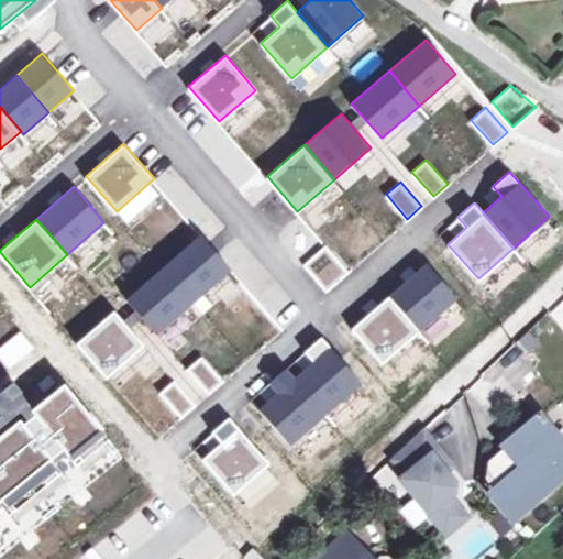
[(201,233),(165,265),(195,300),(232,267),(201,233)]
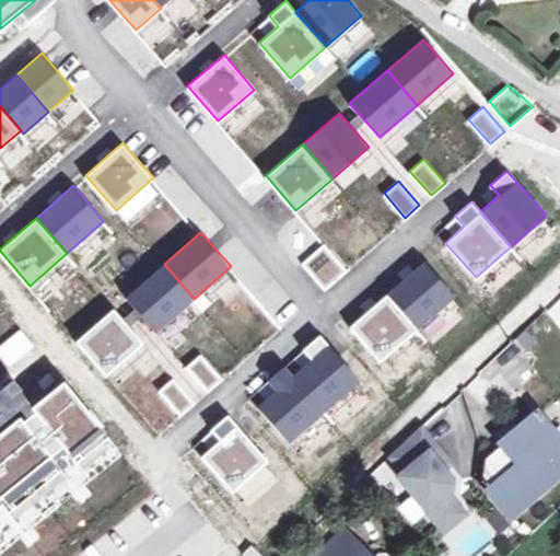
[(324,242),(302,261),(325,287),(346,268),(324,242)]
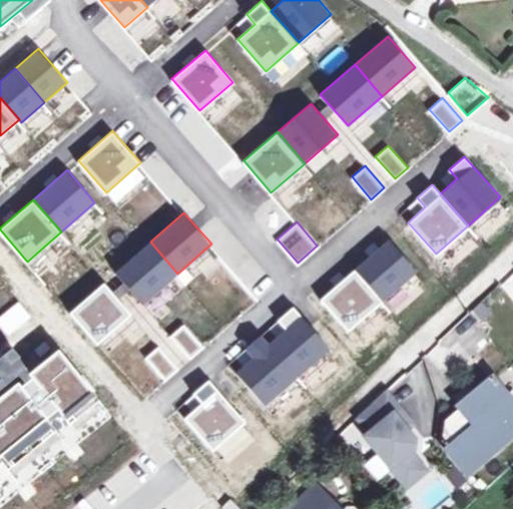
[(389,239),(355,269),(383,301),(417,271),(389,239)]
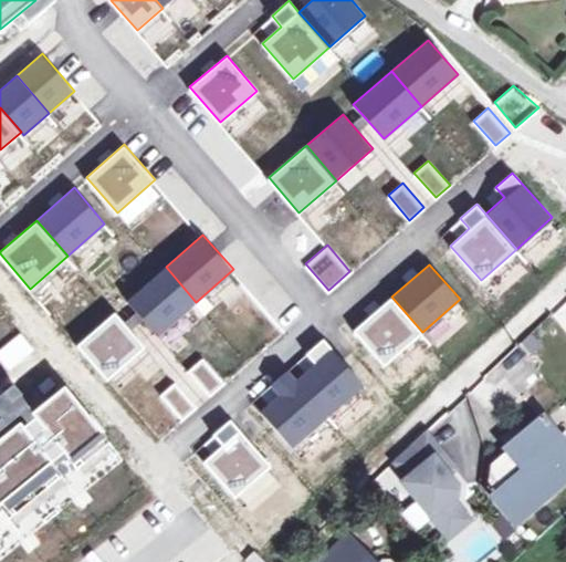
[(160,272),(122,305),(153,340),(190,306),(160,272)]
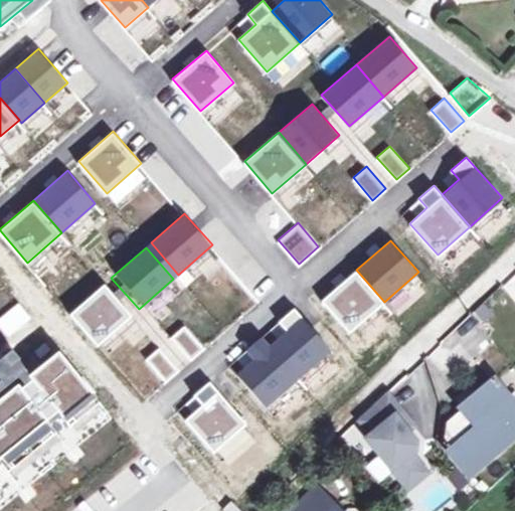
[(356,270),(322,299),(350,332),(384,302),(356,270)]
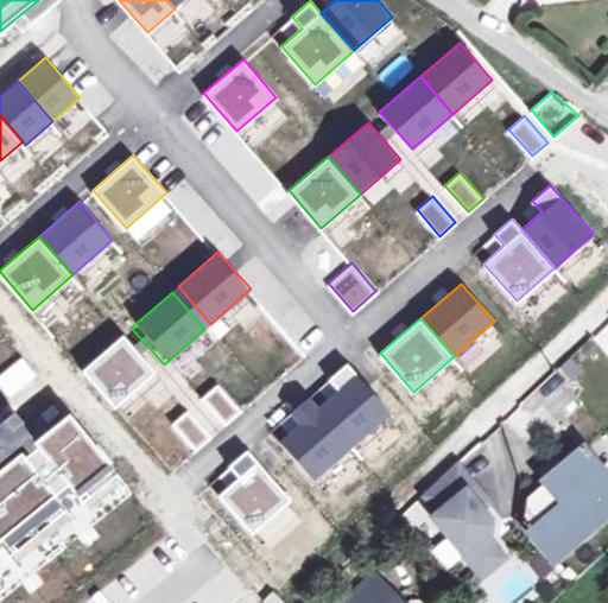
[(124,335),(84,369),(116,406),(156,372),(124,335)]
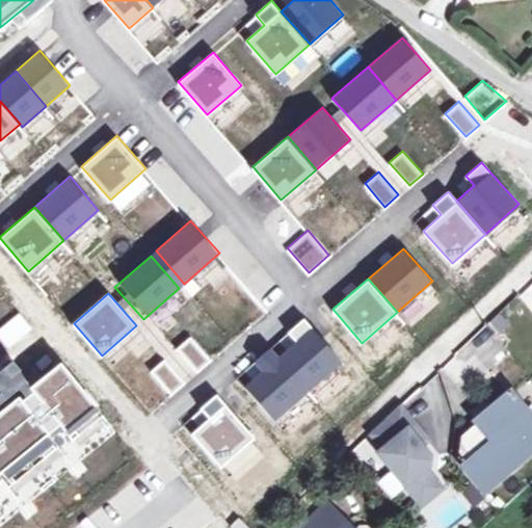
[(313,326),(278,355),(309,390),(342,361),(313,326)]
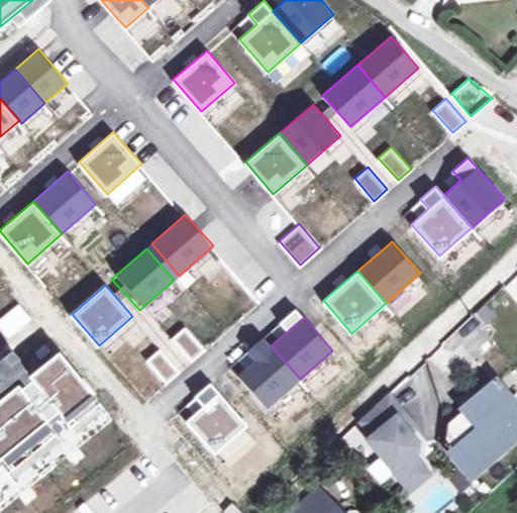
[(185,326),(172,337),(191,360),(205,348),(185,326)]
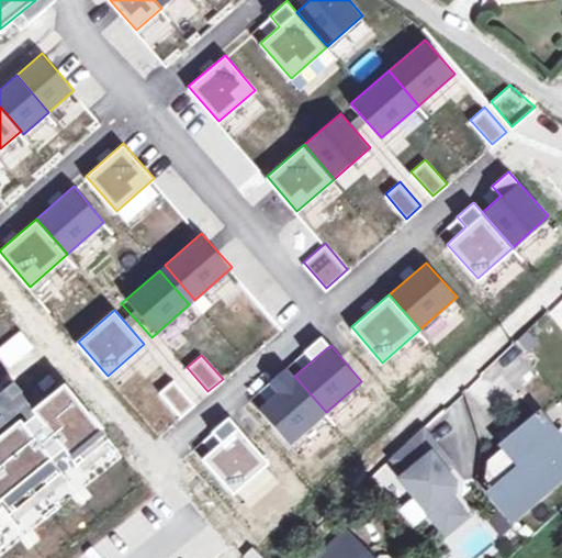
[(278,391),(259,408),(291,443),(326,412),(285,366),(269,380),(278,391)]
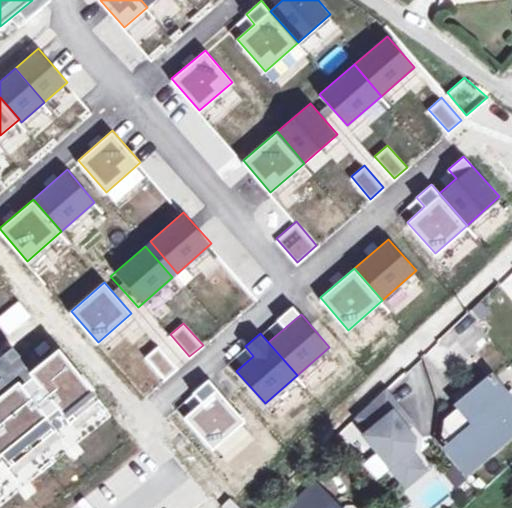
[(158,344),(145,355),(165,378),(178,366),(158,344)]
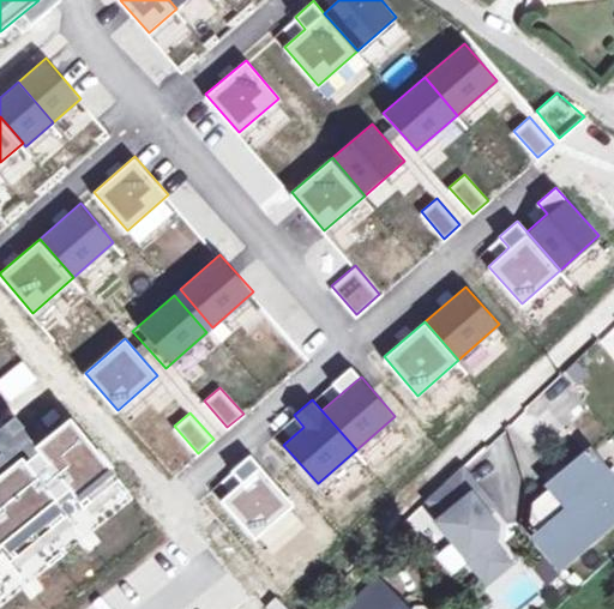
[(0,476),(40,445),(17,416),(0,429),(0,448),(2,452),(0,453),(0,476)]
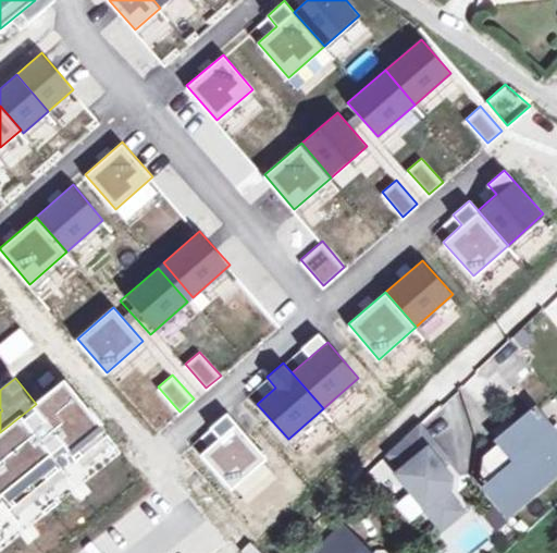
[(0,496),(9,508),(61,466),(51,453),(63,444),(76,459),(109,433),(65,380),(36,404),(0,432),(0,496)]
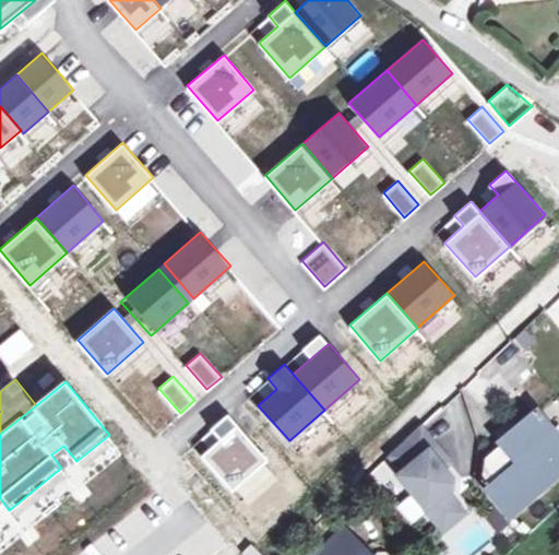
[(537,412),(551,428),(557,423),(558,425),(558,396),(557,392),(536,410),(537,412)]
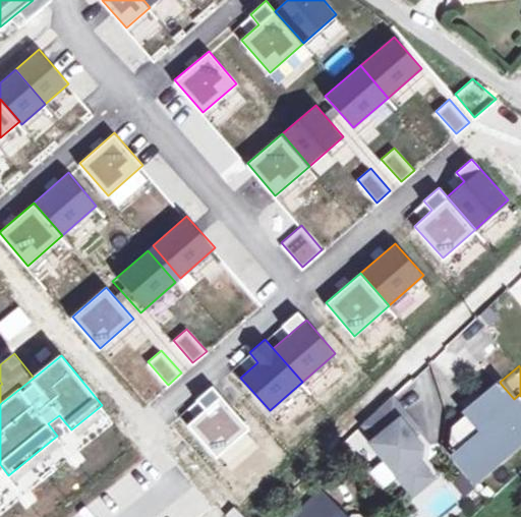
[(485,396),(467,411),(468,412),(453,425),(450,447),(475,476),(520,438),(520,406),(514,399),(501,384),(485,396)]
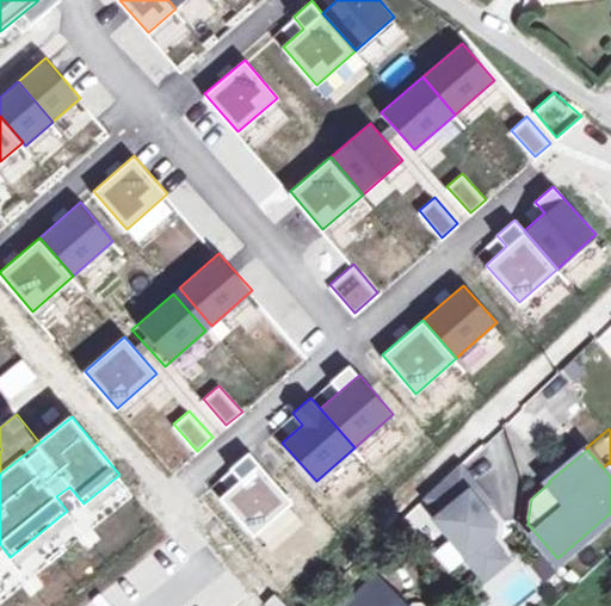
[(241,477),(221,495),(255,533),(292,500),(250,451),(232,467),(241,477)]
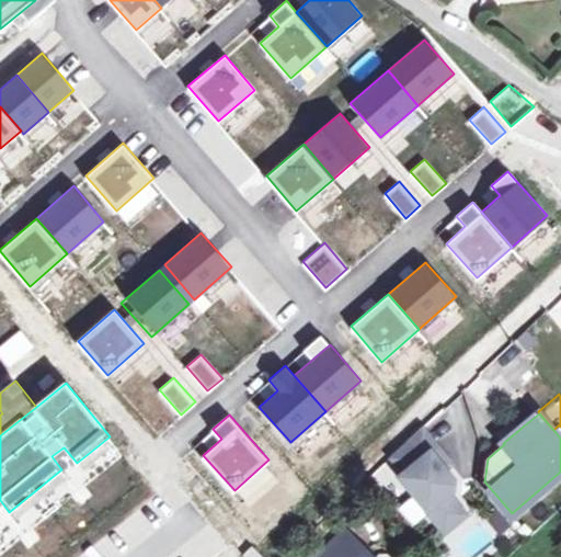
[(494,432),(503,443),(523,427),(514,416),(494,432)]
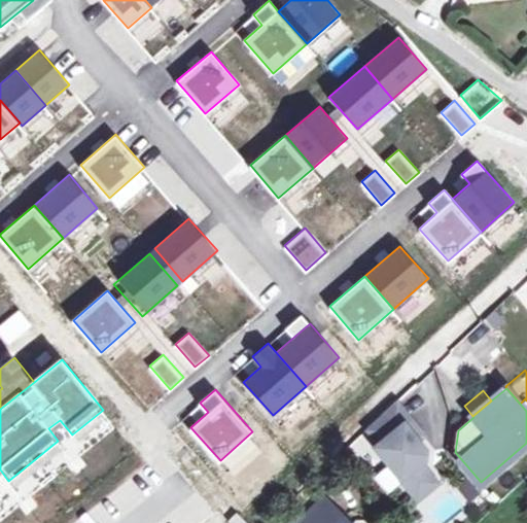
[(411,419),(394,401),(366,427),(380,443),(375,447),(408,488),(428,472),(421,462),(423,459),(425,449),(417,440),(405,425),(411,419)]
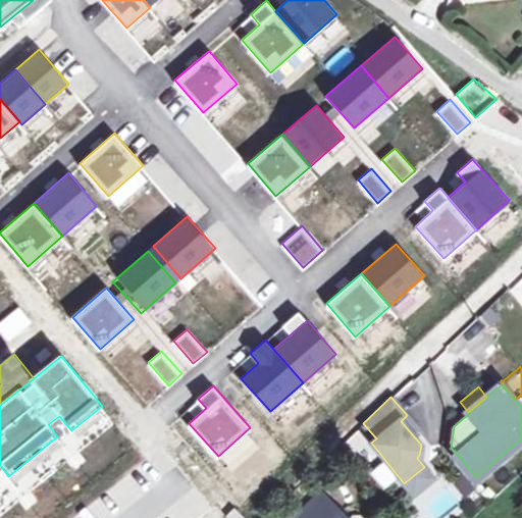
[(419,429),(407,415),(401,421),(413,435),(419,429)]
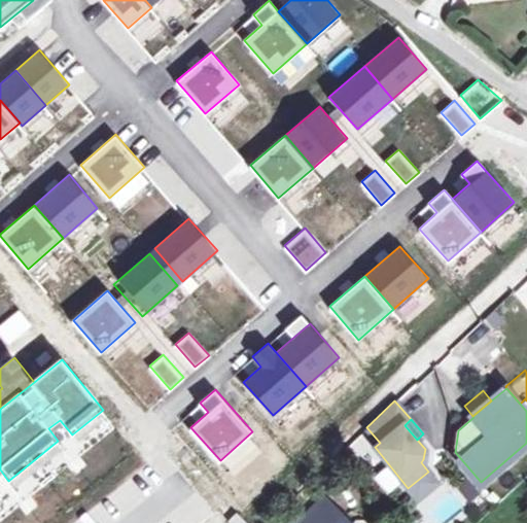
[(428,472),(408,488),(416,497),(436,482),(428,472)]
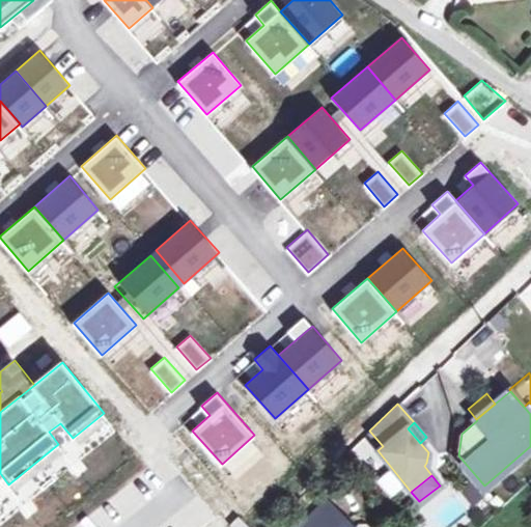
[(483,494),(471,480),(463,489),(474,502),(483,494)]
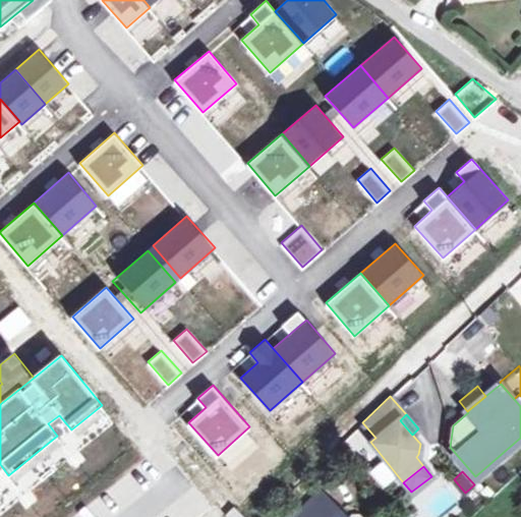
[(342,516),(319,493),(292,516),(342,516)]
